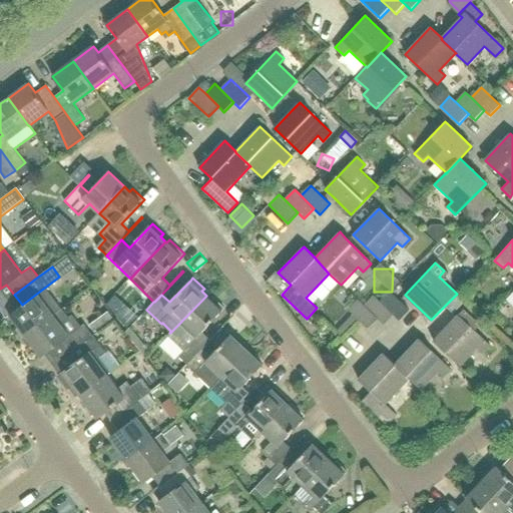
[(10,316),(26,337),(62,309),(46,288),(10,316)]
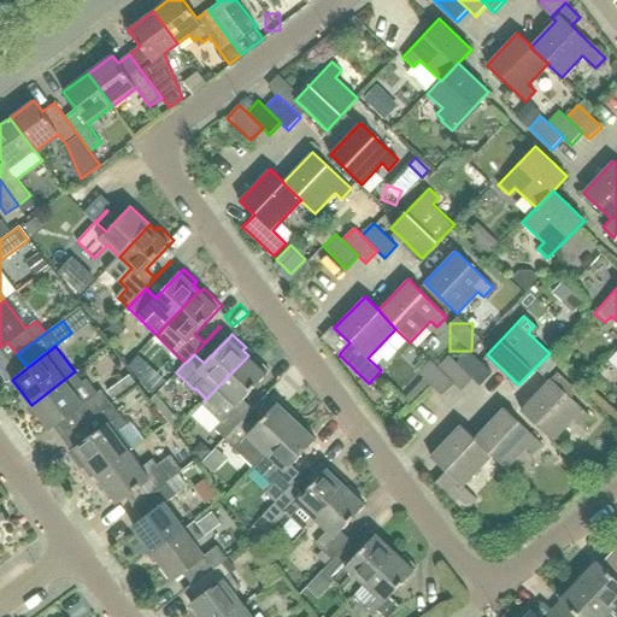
[(493,372),(486,366),(469,351),(457,363),(472,378),(480,386),(493,372)]
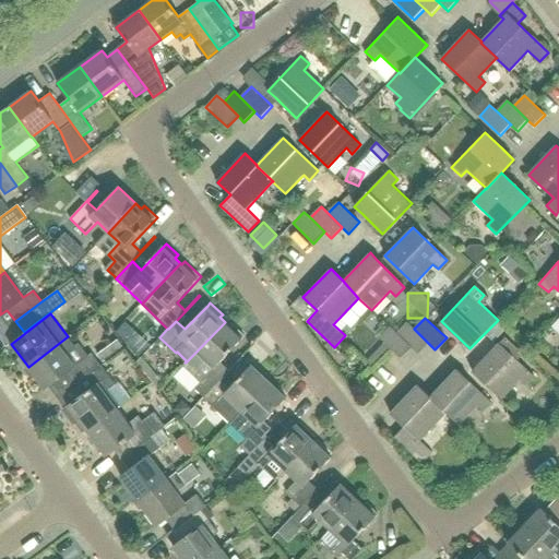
[(229,326),(225,322),(186,363),(203,379),(194,388),(204,396),(210,391),(221,380),(222,380),(245,356),(244,355),(229,370),(221,361),(246,335),(233,324),(229,326)]
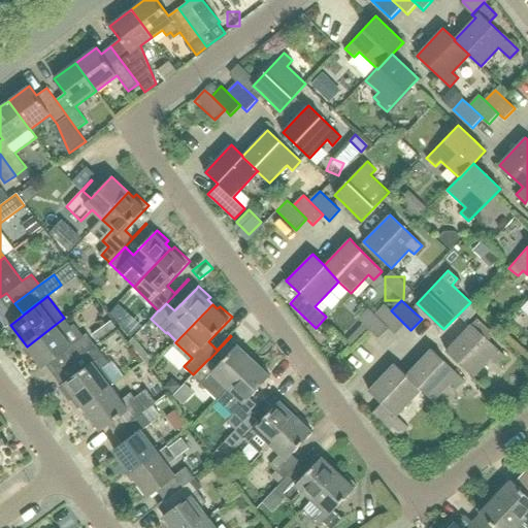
[(404,324),(391,310),(385,305),(375,316),(389,328),(395,334),(404,324)]
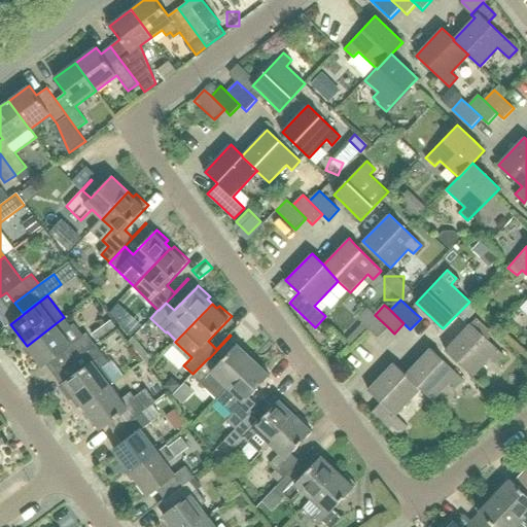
[(378,339),(388,327),(375,315),(367,309),(358,319),(361,322),(345,339),(351,345),(366,328),(378,339)]
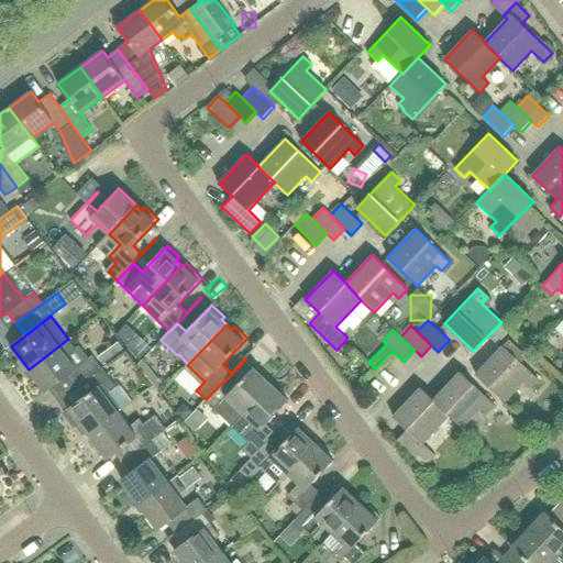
[(510,338),(498,350),(475,374),(505,401),(523,382),(530,387),(538,378),(520,362),(528,354),(510,338)]
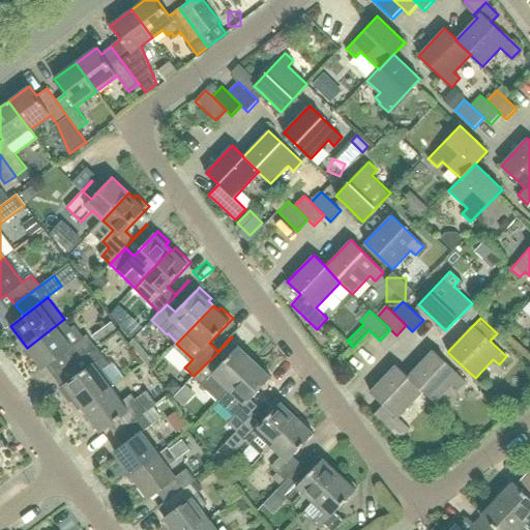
[(60,374),(71,365),(95,347),(86,334),(84,336),(75,325),(70,328),(64,319),(27,348),(42,369),(52,362),(60,374)]
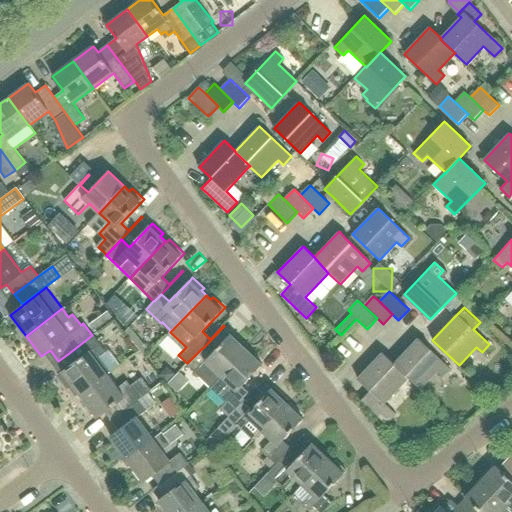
[(109,311),(88,328),(93,335),(115,318),(109,311)]
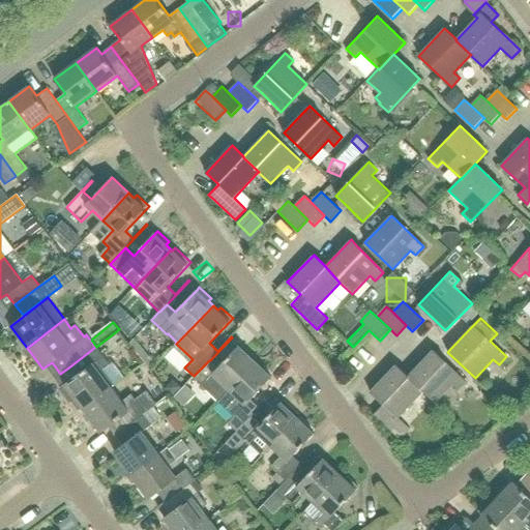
[(241,343),(238,346),(217,367),(210,360),(209,360),(199,371),(194,376),(218,401),(229,389),(256,362),(254,361),(257,358),(241,343)]
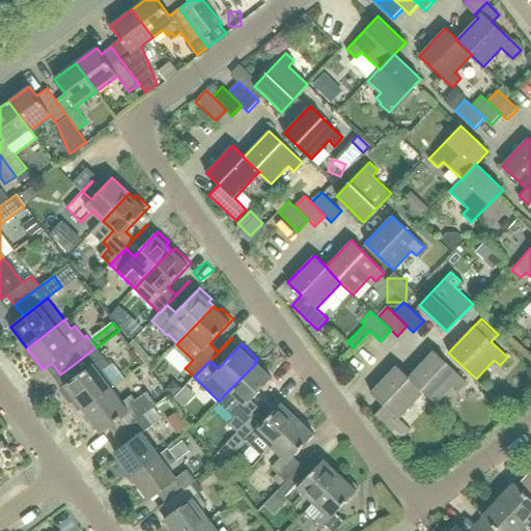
[(79,404),(83,410),(112,388),(99,371),(108,364),(95,347),(72,366),(78,375),(60,389),(75,408),(79,404)]
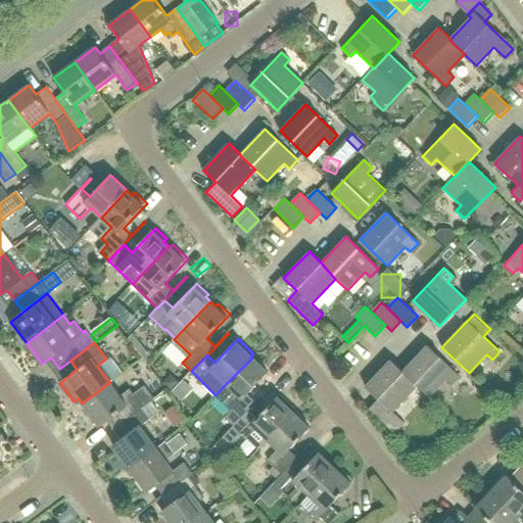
[(428,345),(402,372),(418,386),(417,386),(429,397),(446,379),(453,384),(460,376),(428,345)]
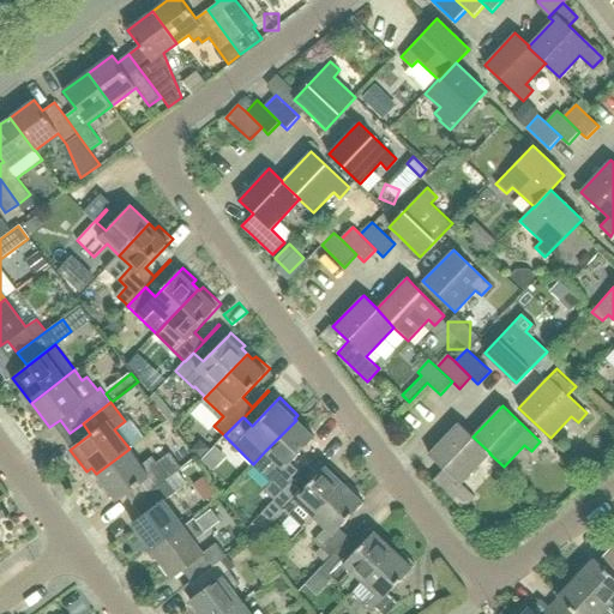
[(315,438),(296,420),(265,451),(277,462),(265,475),(271,481),(264,489),(275,499),(275,500),(292,482),(318,456),(317,455),(300,471),(292,463),(315,438)]
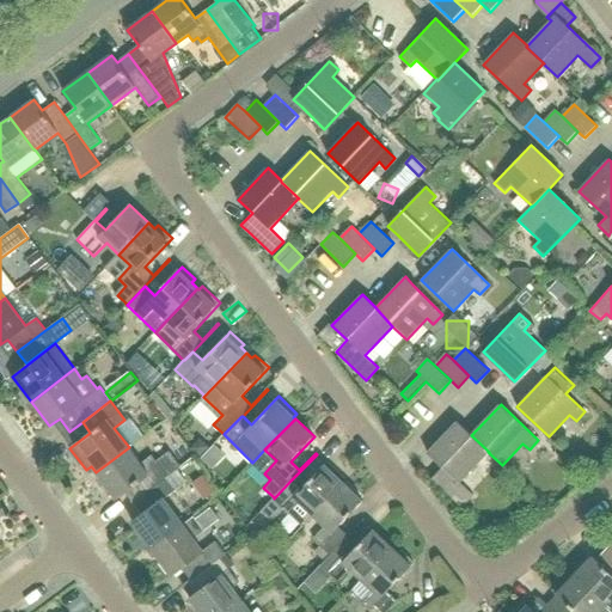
[(459,482),(488,452),(489,452),(471,435),(458,422),(428,453),(442,467),(432,479),(461,508),(473,495),(459,482)]
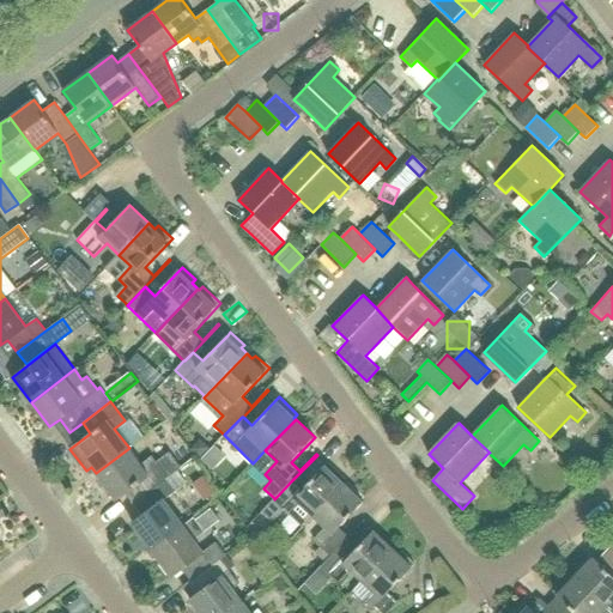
[(129,448),(96,473),(116,501),(132,489),(140,499),(177,471),(176,469),(181,466),(170,451),(157,461),(152,455),(140,463),(129,448)]
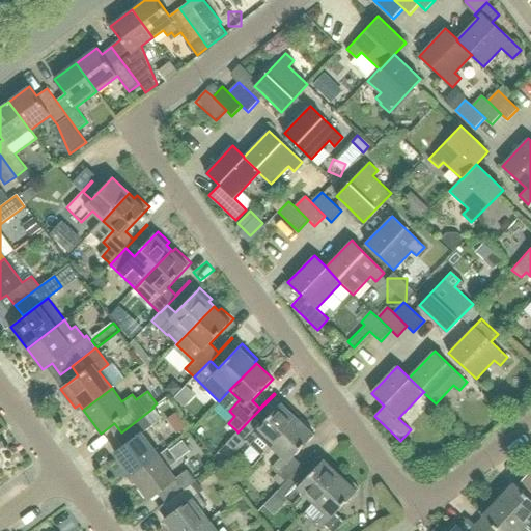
[(298,419),(297,418),(300,415),(285,400),(282,403),(281,403),(260,425),(252,417),(238,432),(238,431),(226,443),(235,451),(245,442),(251,448),(261,437),(272,447),(298,419)]
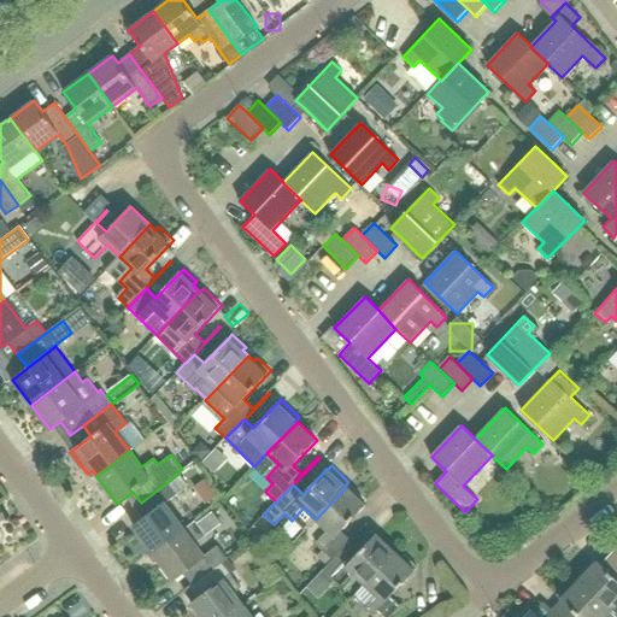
[(141,503),(134,507),(144,518),(133,527),(153,553),(186,530),(183,528),(165,504),(188,487),(178,474),(141,503)]
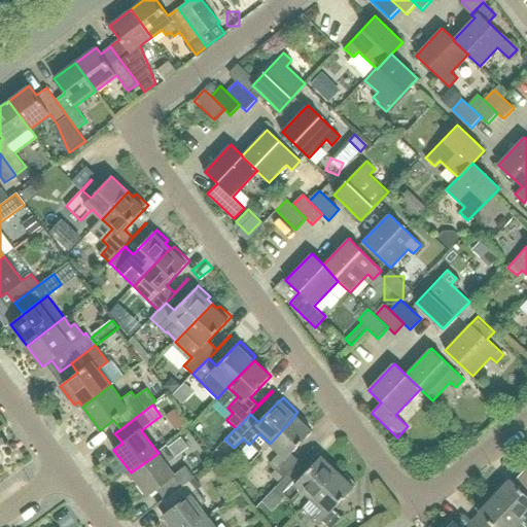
[(313,431),(295,416),(270,444),(280,453),(270,463),(284,478),(292,470),(314,448),(313,447),(300,461),(292,453),(313,431)]
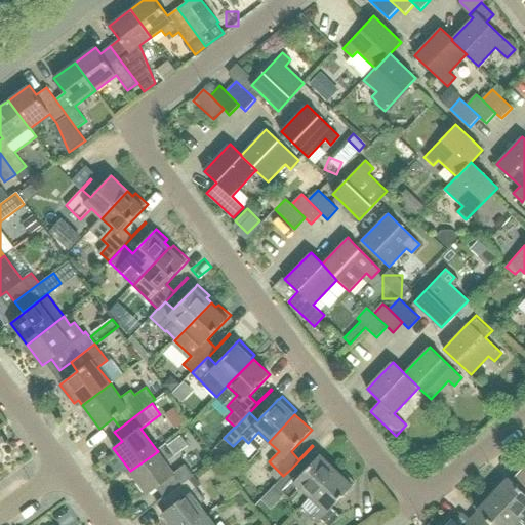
[(158,451),(130,471),(148,493),(157,487),(164,497),(194,475),(186,463),(174,473),(165,460),(174,454),(165,442),(156,449),(158,451)]
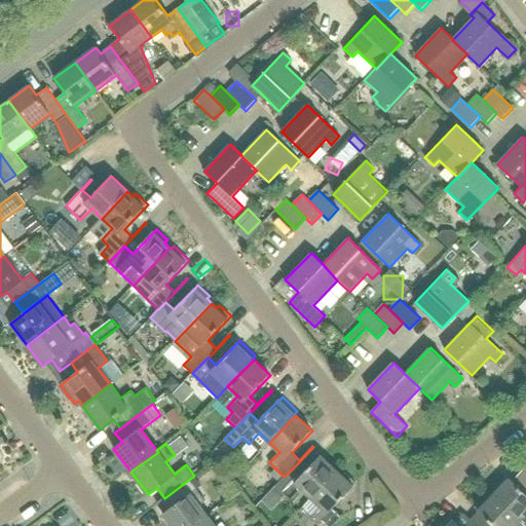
[(284,477),(275,485),(291,499),(301,489),(311,498),(337,471),(321,455),(300,477),(292,470),(284,477)]
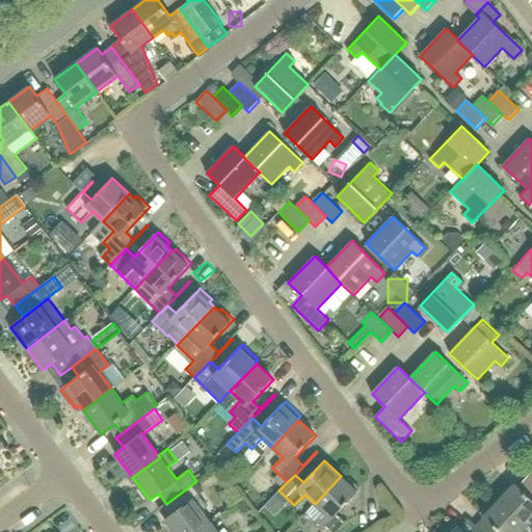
[(349,478),(346,481),(341,476),(315,504),(306,513),(316,524),(315,525),(321,531),(337,531),(346,523),(338,514),(361,489),(349,478)]
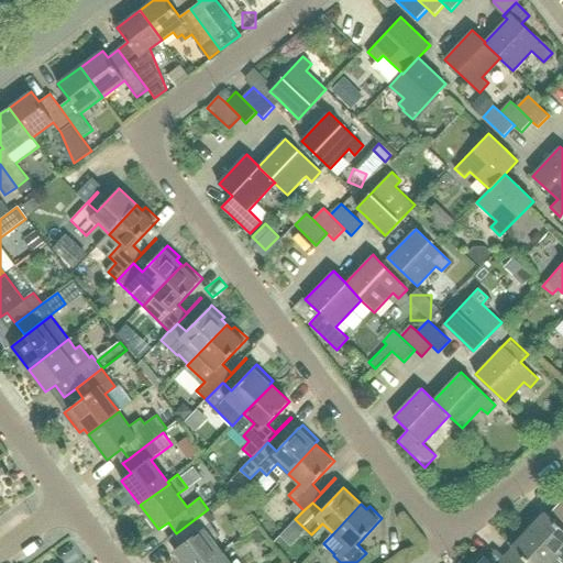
[(531,520),(534,523),(529,529),(562,561),(562,527),(542,508),(531,520)]
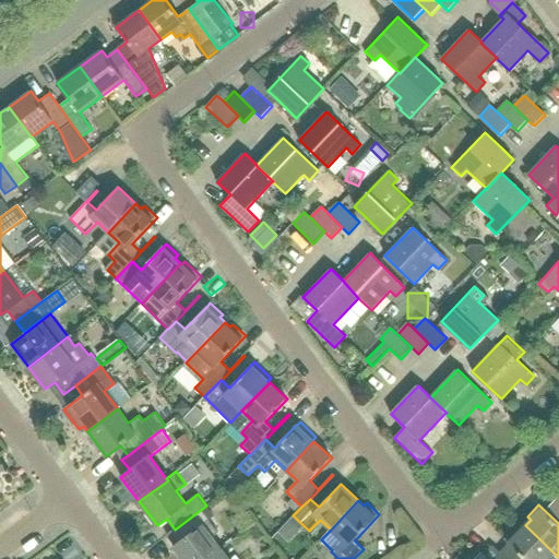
[(206,506),(175,530),(182,539),(174,547),(182,558),(207,558),(223,548),(204,524),(214,516),(206,506)]
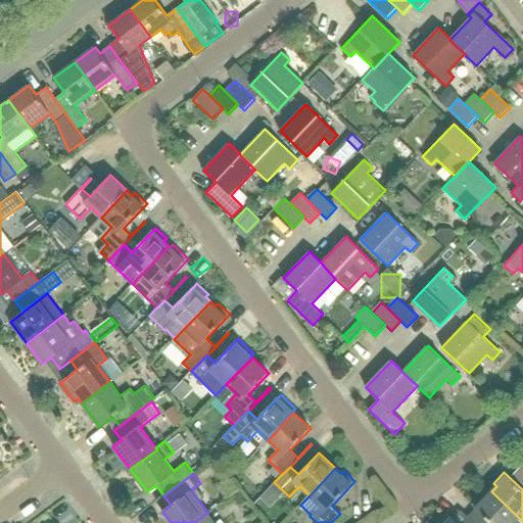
[(522,522),(522,521),(491,491),(486,496),(483,493),(473,505),(491,522),(522,522)]
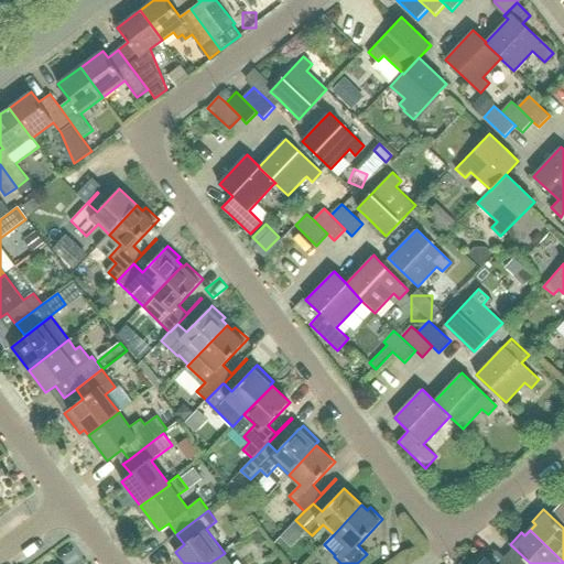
[(231,563),(225,553),(209,563),(231,563)]
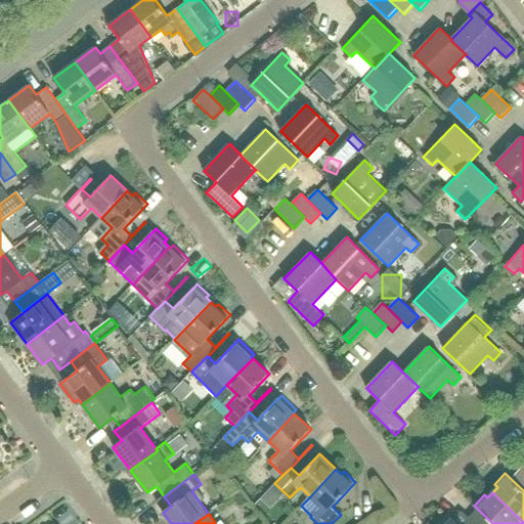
[(476,523),(468,516),(467,517),(474,523),(459,523),(449,515),(440,523),(476,523)]
